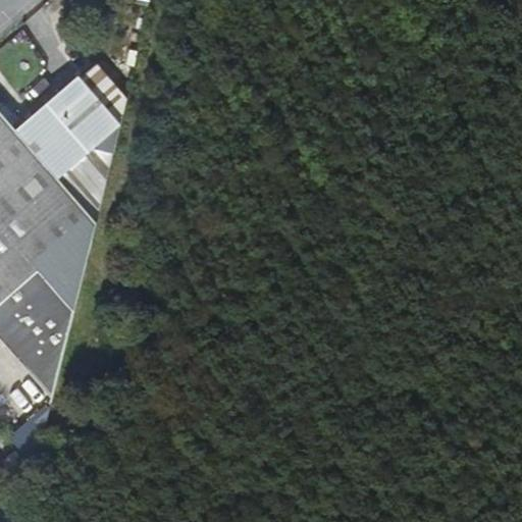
[(98,24),(120,5),(115,0),(96,0),(85,10),(98,24)]
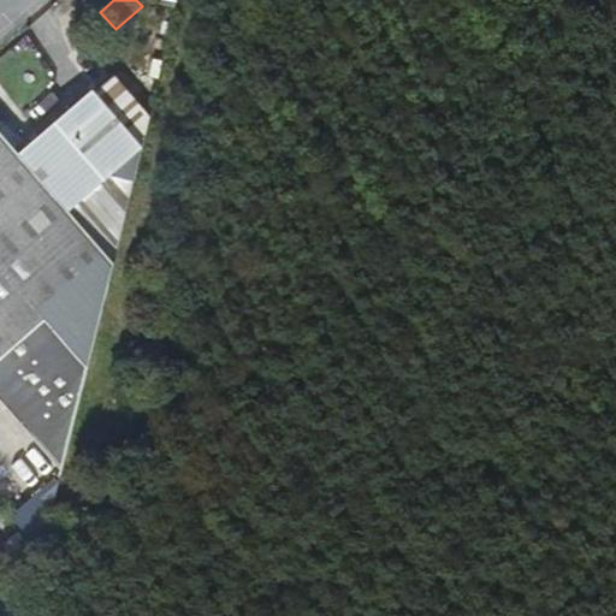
[(135,181),(149,114),(116,75),(94,94),(93,92),(22,154),(69,208),(107,175),(135,181)]
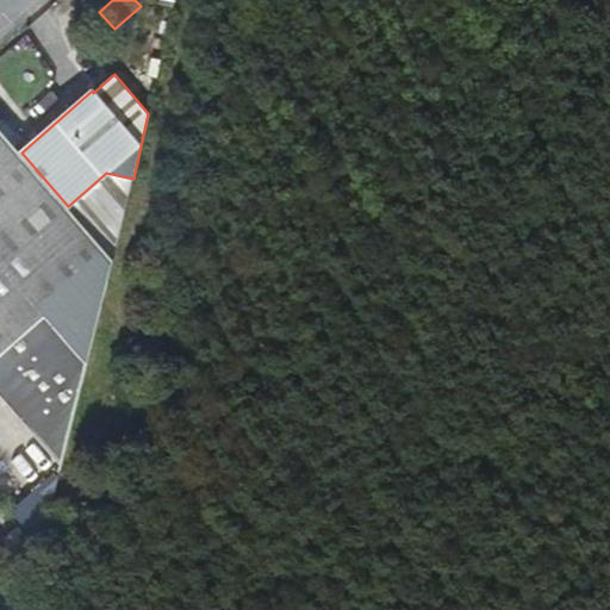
[(0,391),(62,464),(116,261),(68,206),(22,153),(0,128),(0,391)]
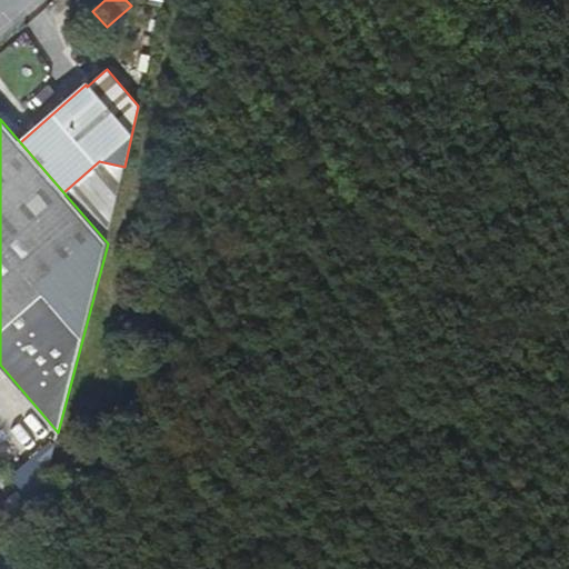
[(108,243),(125,167),(99,161),(63,192),(108,243)]
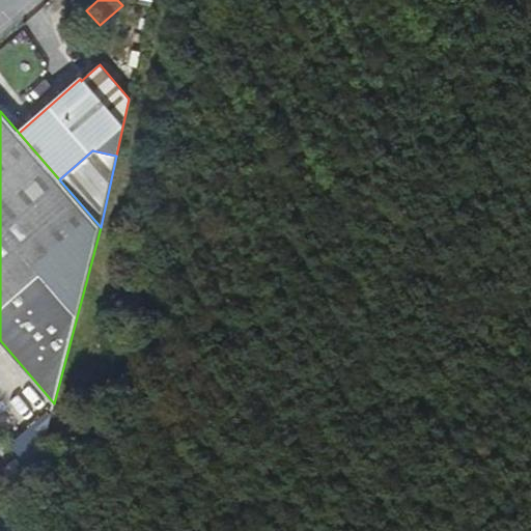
[(8,447),(25,464),(59,429),(43,413),(8,447)]
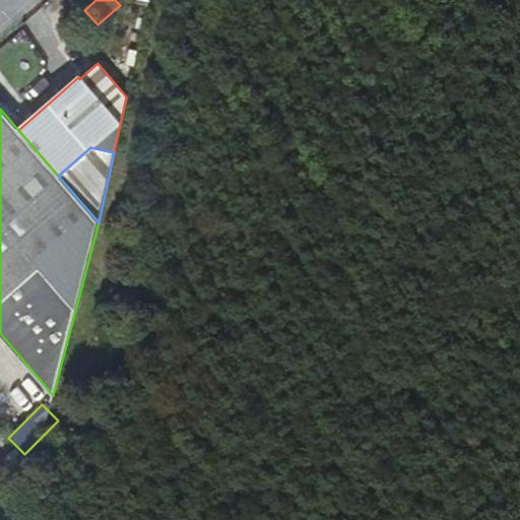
[(0,489),(13,477),(0,462),(0,489)]
